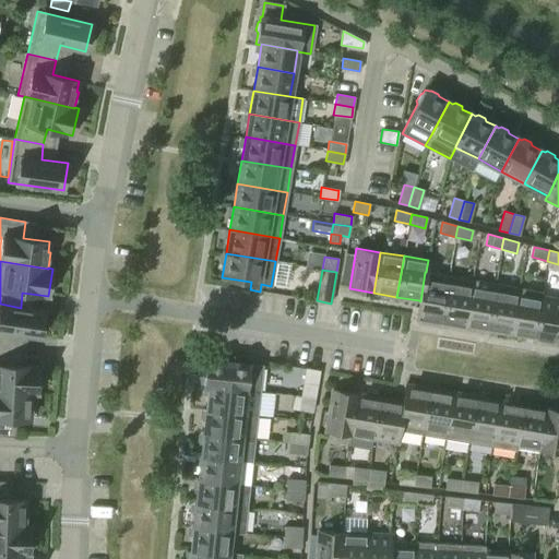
[(420,301),(419,300),(416,318),(441,322),(449,276),(426,272),(425,272),(420,301)]
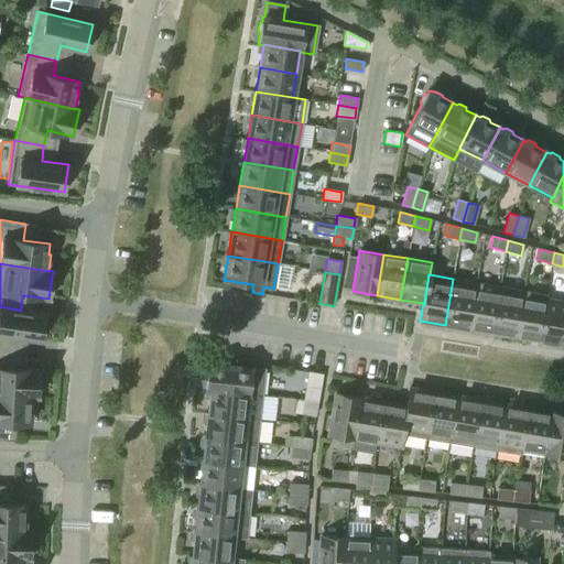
[(453,279),(445,325),(468,329),(476,282),(453,279)]
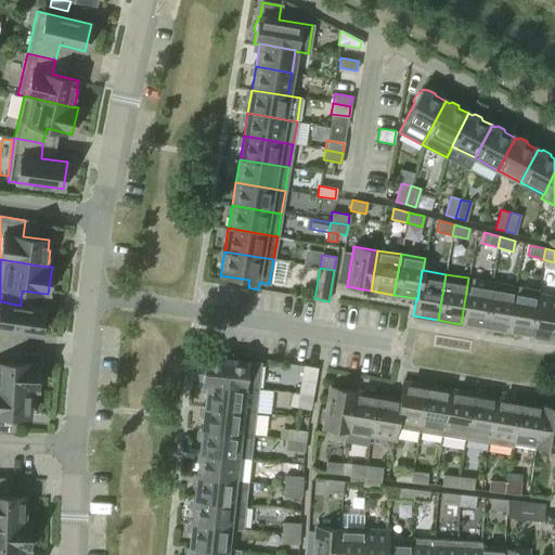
[(491,282),(468,278),(461,324),(485,327),(491,282)]
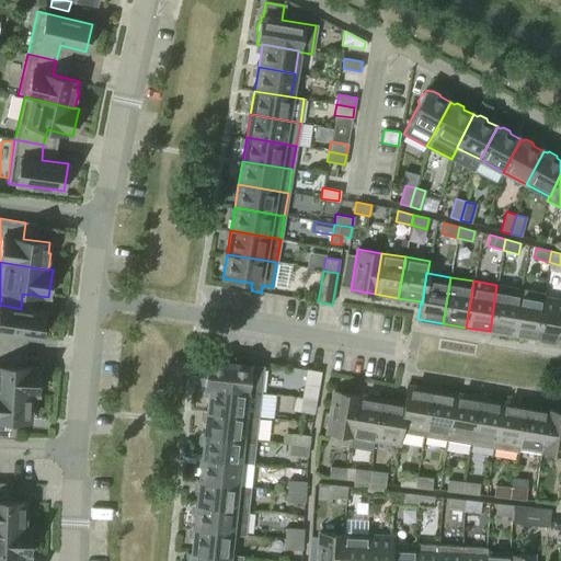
[(521,288),(496,285),(490,331),(513,335),(521,288)]
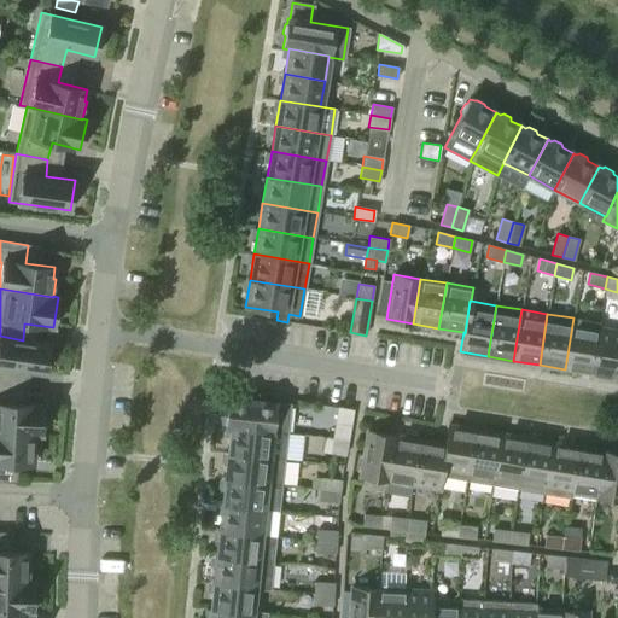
[(600,322),(573,318),(565,369),(590,373),(598,328),(599,328),(600,322)]
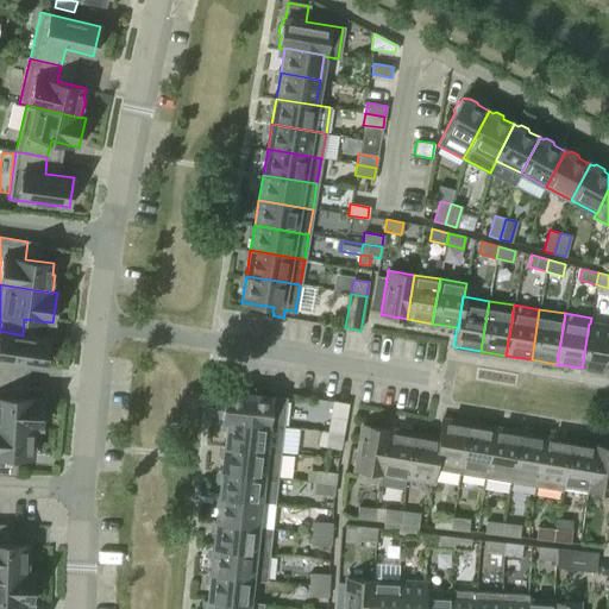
[(608,360),(608,326),(590,324),(589,324),(582,368),(608,372),(608,360)]
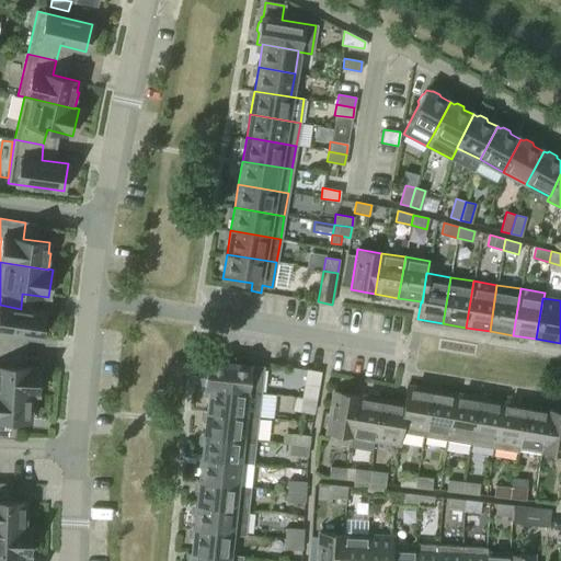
[(0,348),(13,351),(14,335),(42,339),(45,311),(21,308),(21,309),(0,305),(0,348)]
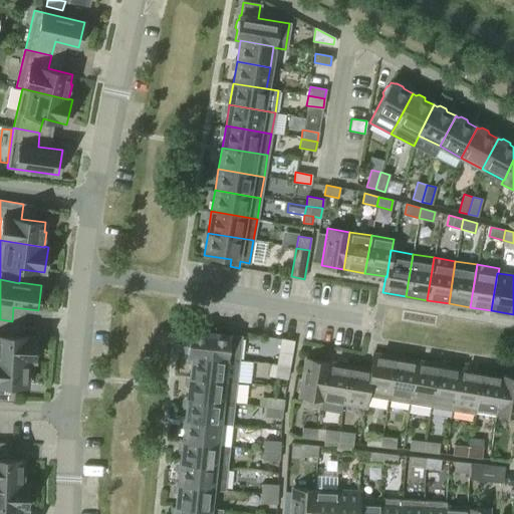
[(12,321),(0,319),(0,358),(31,360),(30,361),(34,361),(35,336),(11,335),(12,321)]
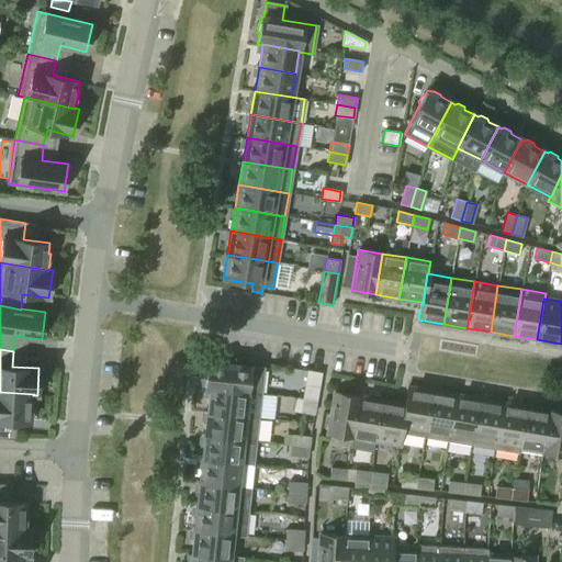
[(263,368),(250,367),(224,363),(222,361),(214,360),(212,362),(208,362),(204,389),(210,389),(260,394),(263,368)]
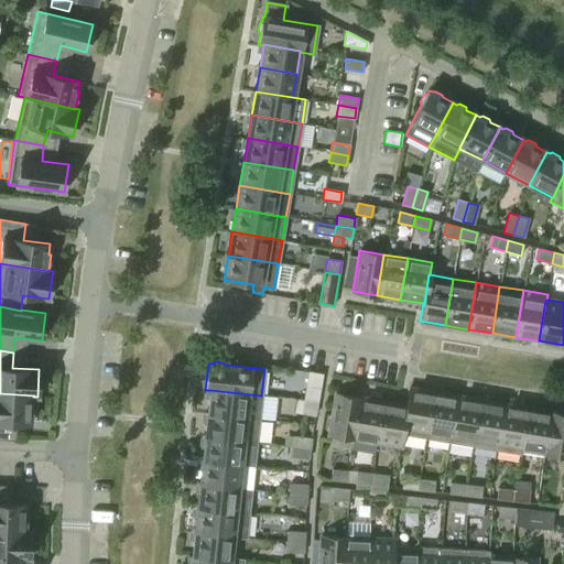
[(308,371),(303,400),(305,400),(317,402),(322,375),(308,371)]
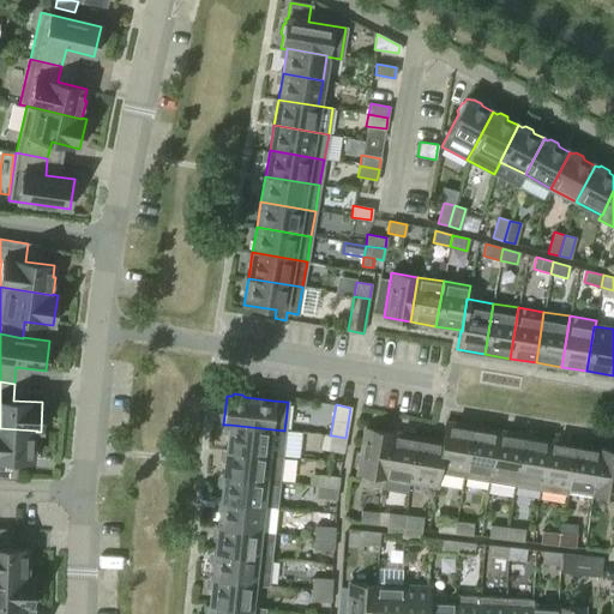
[(441,441),(437,473),(438,474),(463,477),(471,427),(445,422),(441,441)]
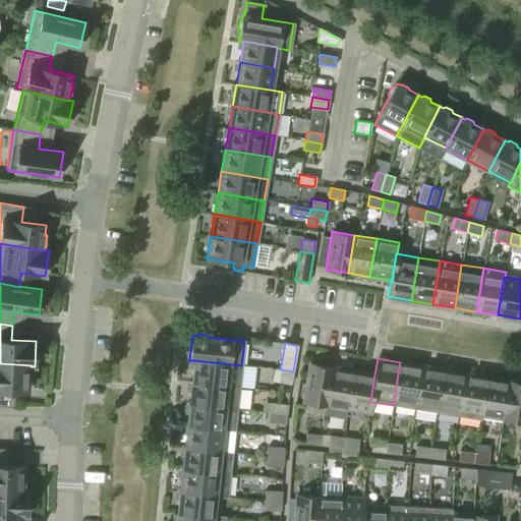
[(194,360),(192,382),(239,387),(241,365),(194,360)]
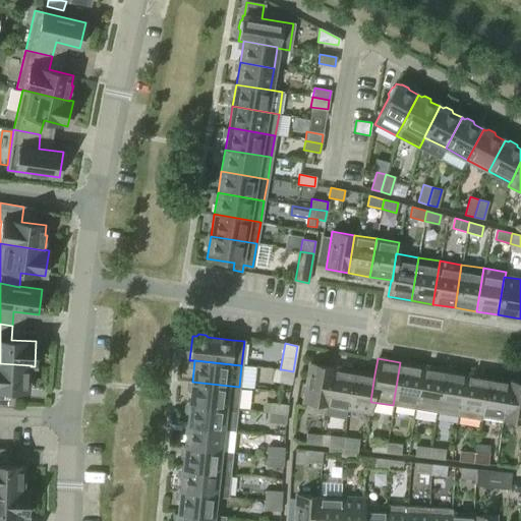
[(400,362),(393,405),(414,409),(421,366),(400,362)]
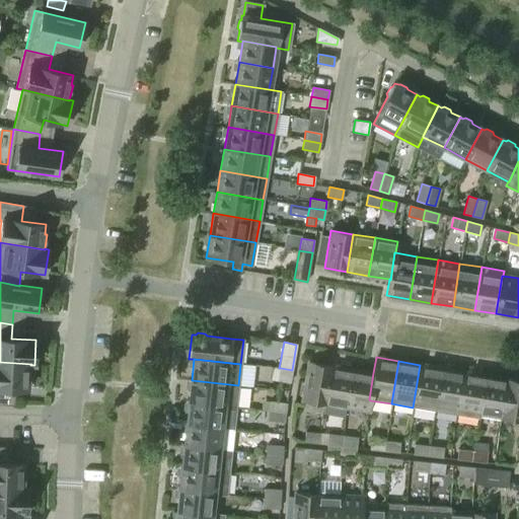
[(0,362),(0,402),(3,403),(3,388),(27,389),(28,379),(30,379),(30,365),(31,364),(0,362)]
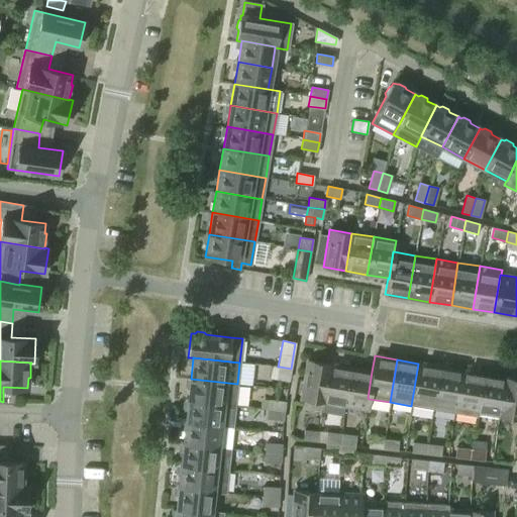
[(323,402),(329,365),(307,360),(301,399),(323,402)]
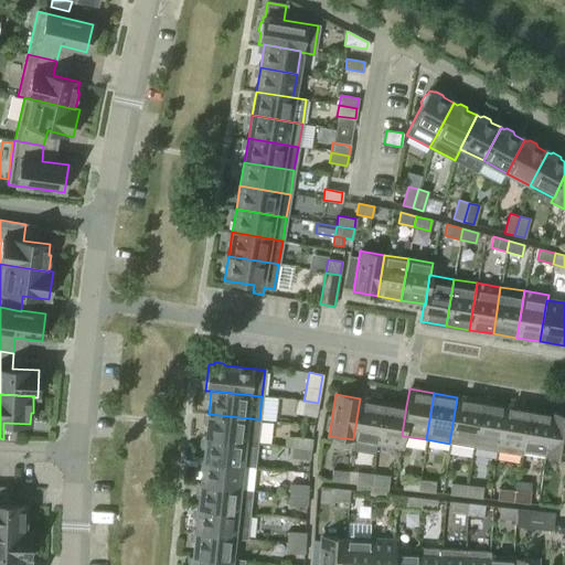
[(457,397),(449,444),(473,447),(481,401),(457,397)]
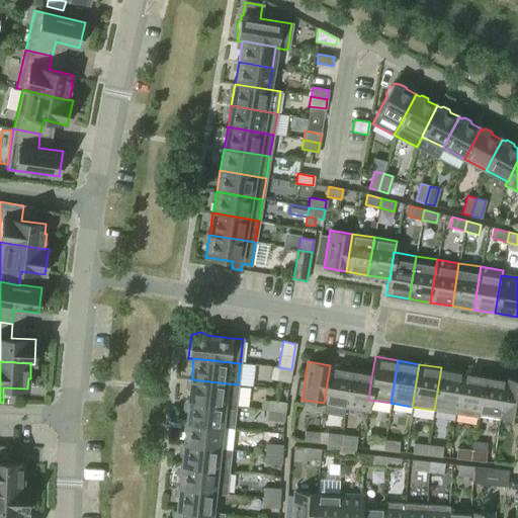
[(352,368),(330,365),(324,403),(345,407),(352,368)]
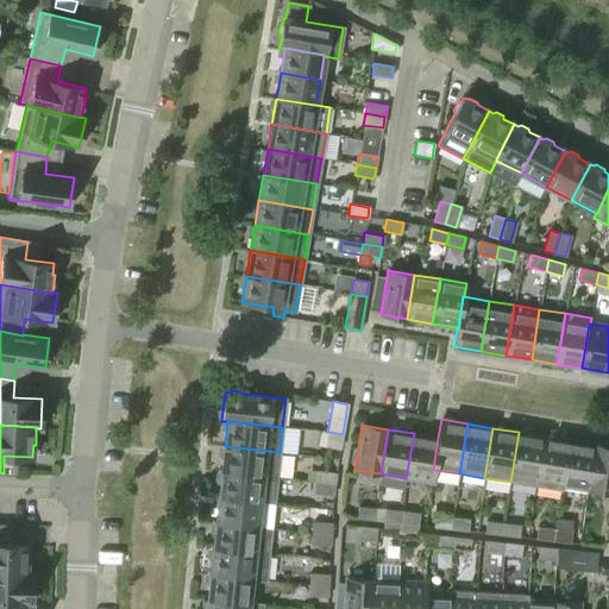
[(330,432),(327,432),(325,446),(340,449),(343,434),(330,432)]
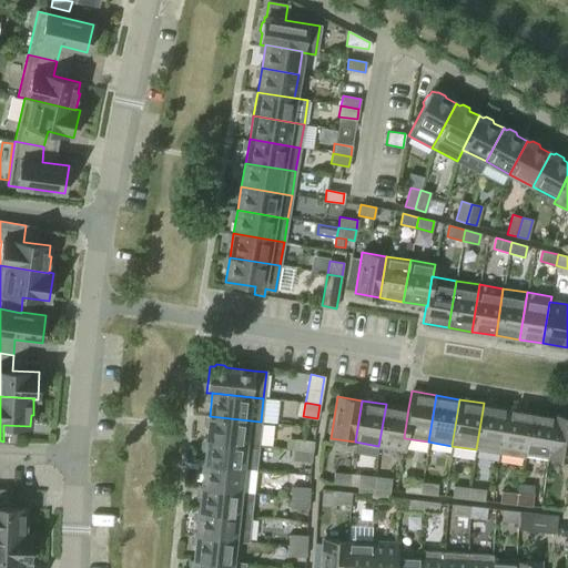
[(507,407),(484,403),(476,449),(499,454),(507,407)]
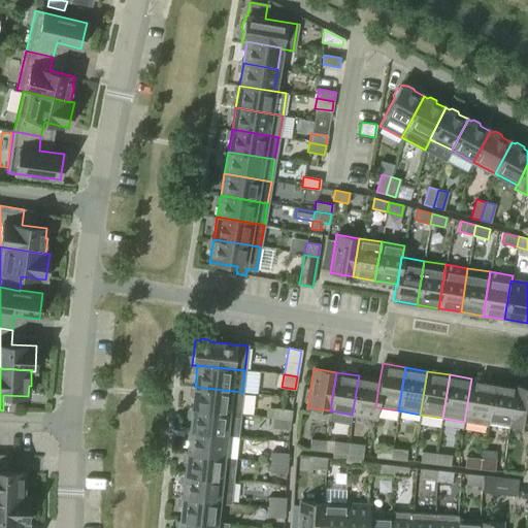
[(380,380),(359,375),(352,415),(375,419),(376,407),(375,406),(380,380)]
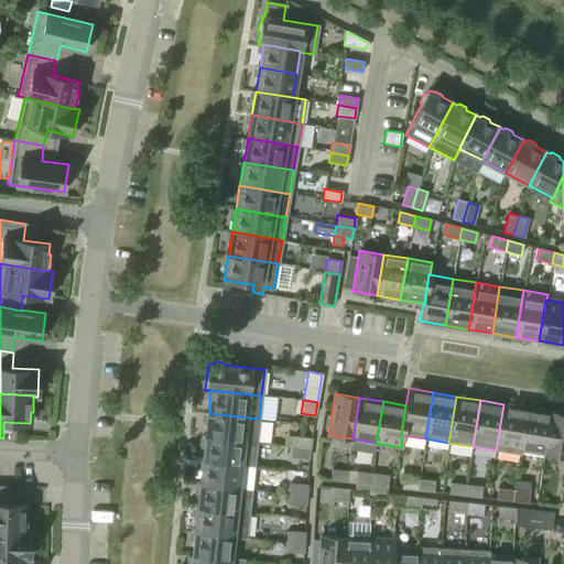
[(527,408),(503,404),(496,451),(520,455),(521,449),(520,449),(527,408)]
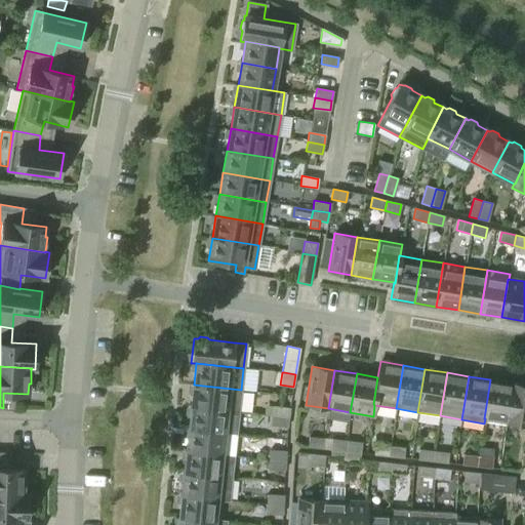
[(513,384),(490,379),(484,418),(485,418),(506,421),(513,384)]
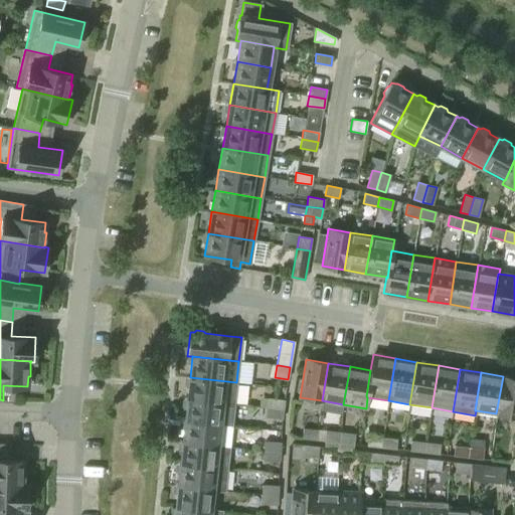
[(514,378),(503,376),(496,413),(514,416),(514,378)]
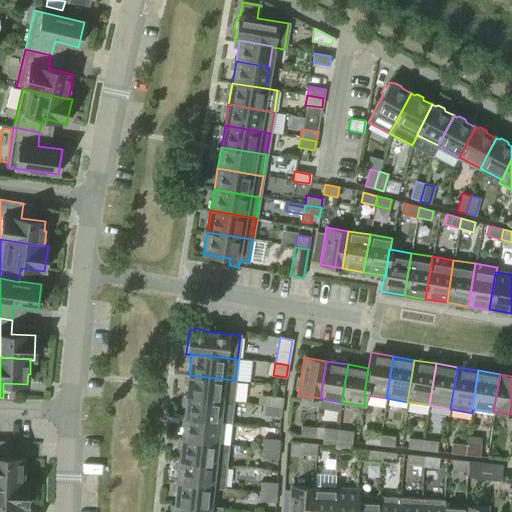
[(235,380),(189,375),(187,396),(232,402),(235,380)]
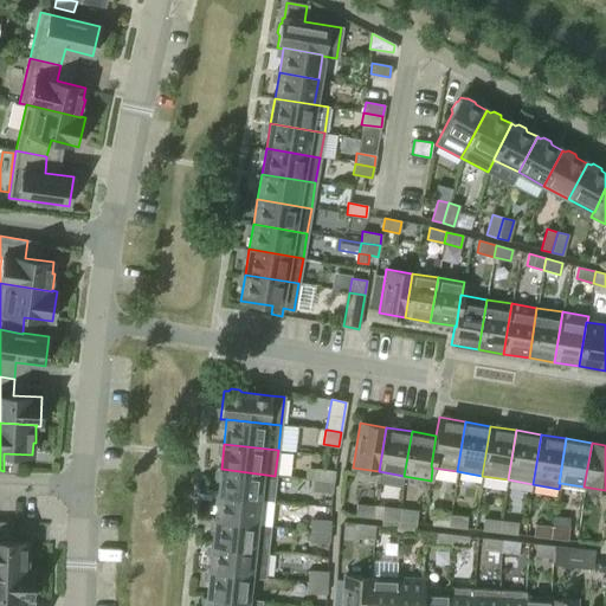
[(275,476),(221,469),(218,495),(272,501),(275,476)]
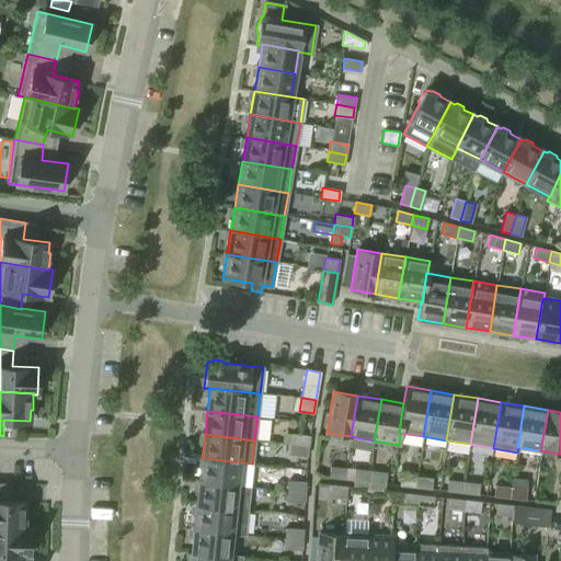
[(292,434),(290,444),(308,446),(309,436),(292,434)]
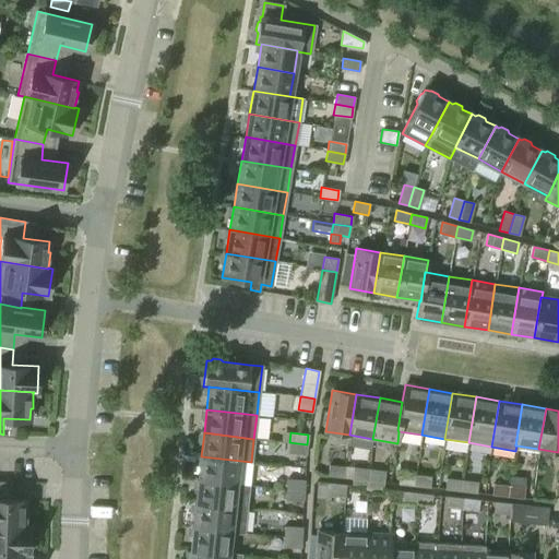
[(307,444),(289,442),(288,452),(306,455),(307,444)]
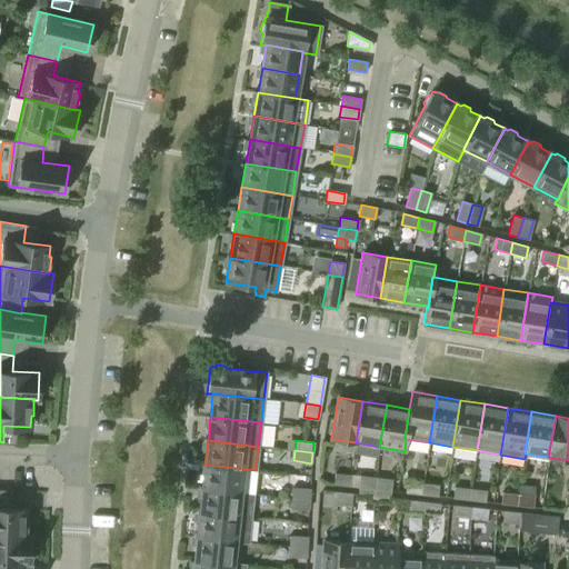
[(205,465),(202,489),(253,495),(256,470),(205,465)]
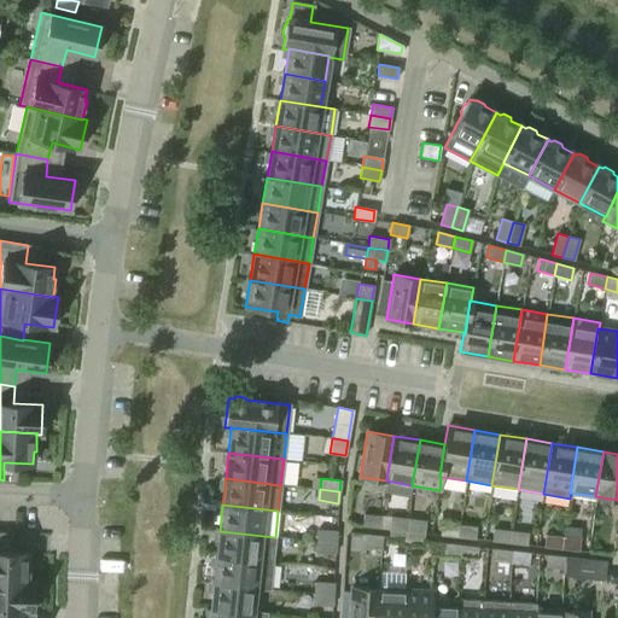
[(363,514),(362,525),(362,526),(379,528),(380,516),(363,514)]
